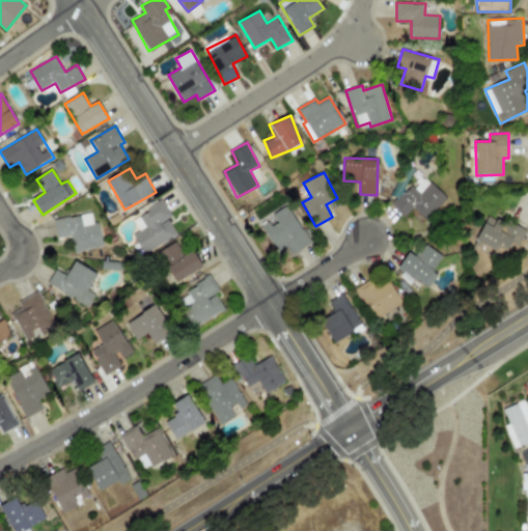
[(425,173),(393,205),(405,217),(415,207),(427,221),(450,198),(425,173)]
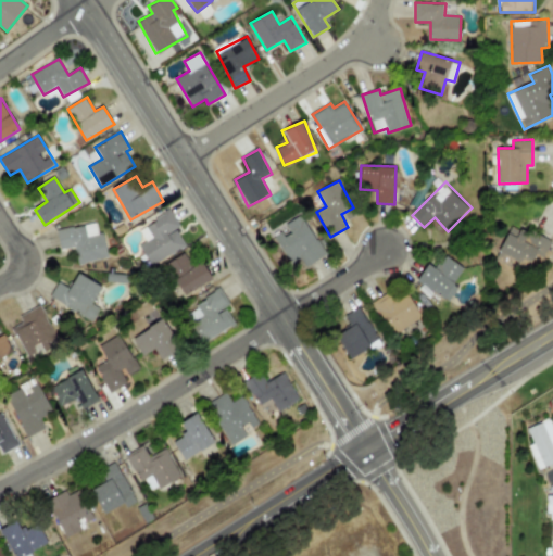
[(140,244),(152,265),(186,245),(176,228),(180,226),(172,211),(139,229),(147,241),(140,244)]
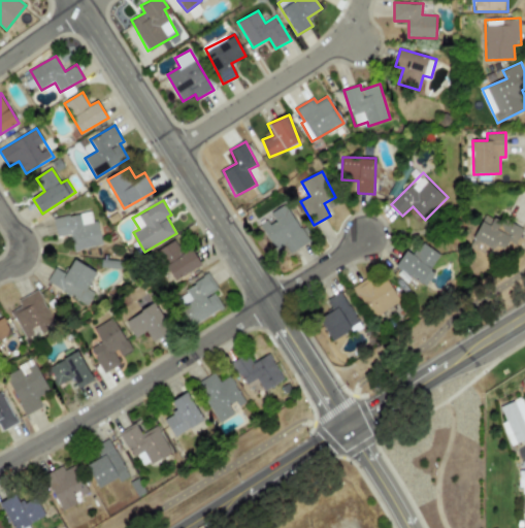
[(276,250),(287,244),(291,253),(309,242),(289,204),(260,221),(276,250)]
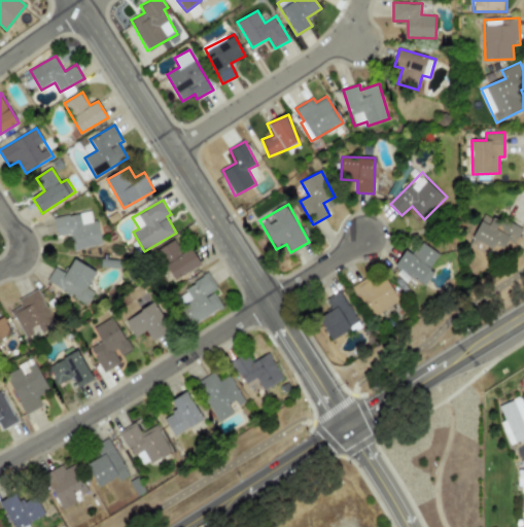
[(103,244),(98,219),(94,220),(92,210),(55,219),(59,237),(71,234),(75,250),(103,244)]
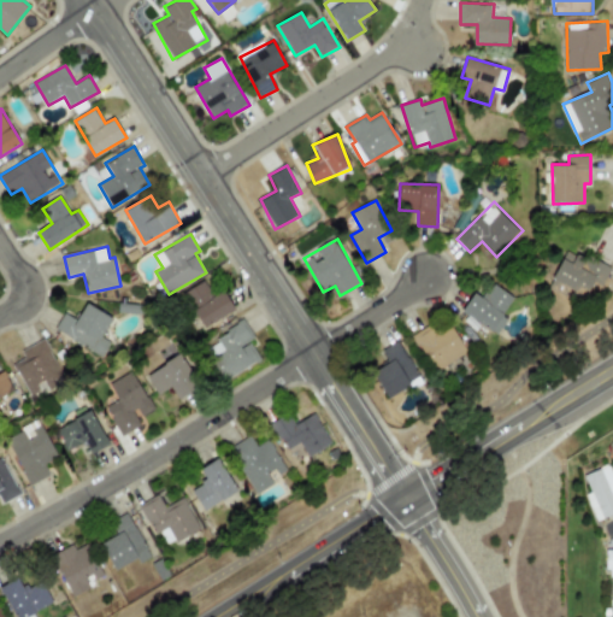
[(553,281),(588,295),(594,282),(603,287),(612,268),(569,247),(553,281)]
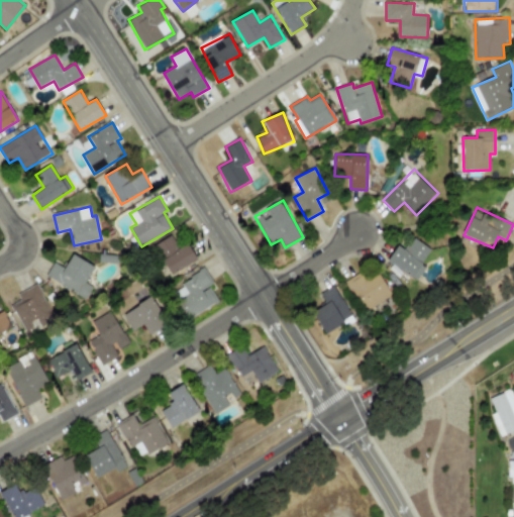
[(155,245),(173,275),(198,259),(187,242),(181,246),(173,234),(155,245)]
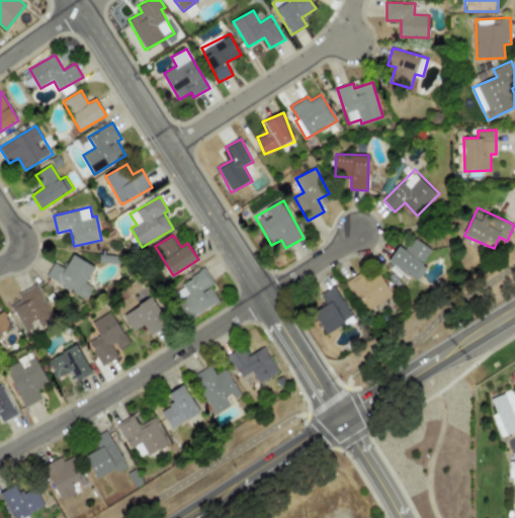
[(432,250),(416,238),(407,251),(400,246),(389,261),(418,281),(427,268),(423,264),(432,250)]
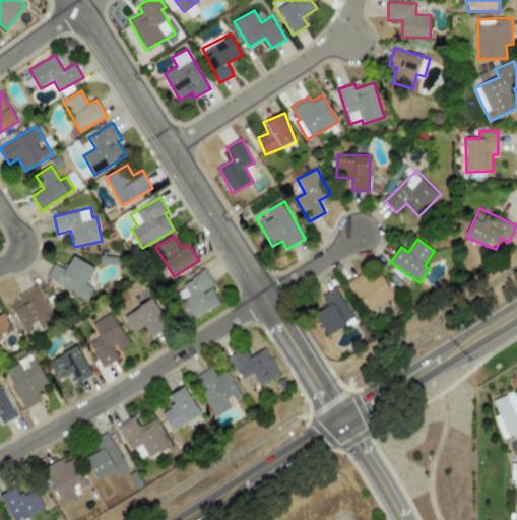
[(98,268),(73,255),(66,269),(55,263),(47,277),(82,297),(98,268)]
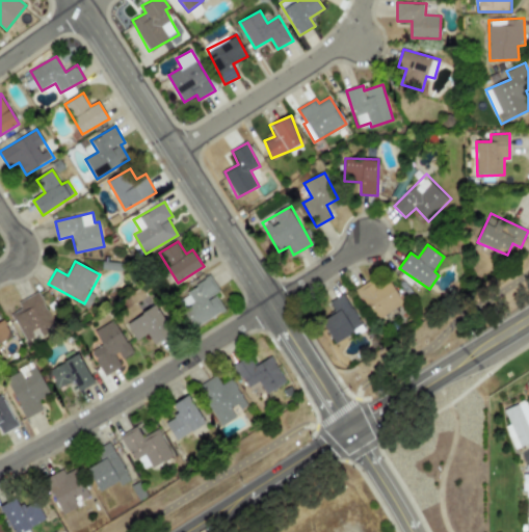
[(377,320),(404,302),(386,273),(359,291),(377,320)]
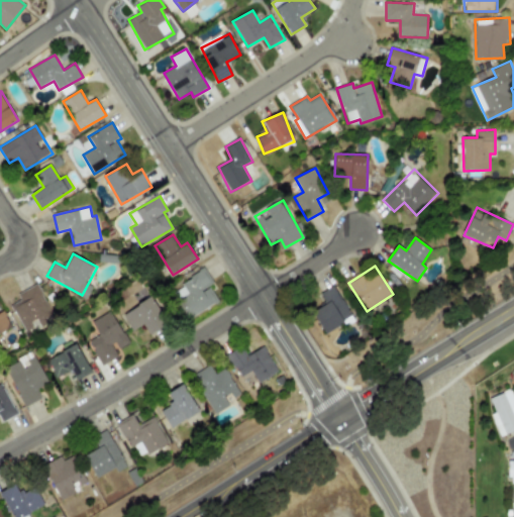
[(174,289),(190,318),(222,299),(206,270),(174,289)]
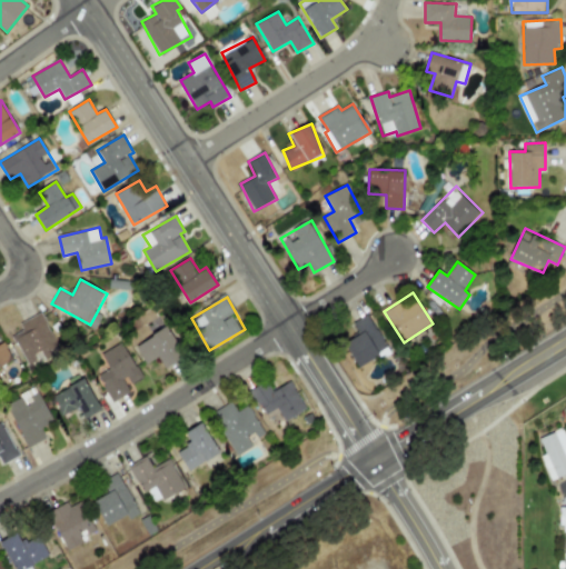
[(20,323),(23,329),(13,336),(29,365),(61,347),(41,312),(20,323)]
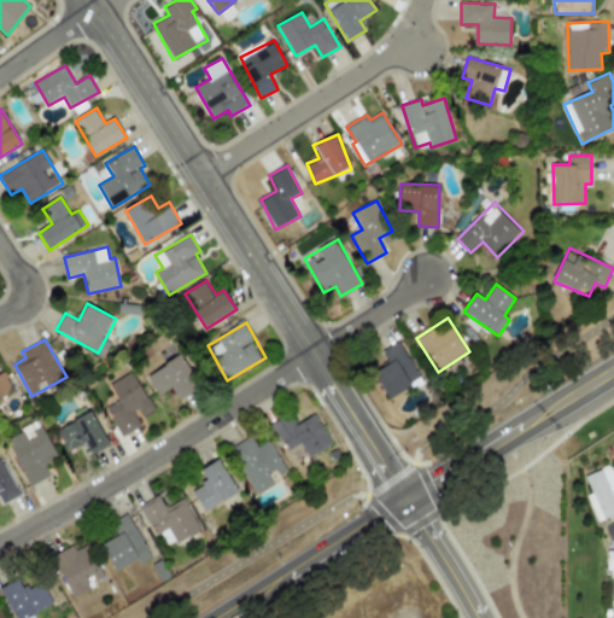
[(387,396),(421,380),(403,340),(384,349),(391,365),(375,371),(387,396)]
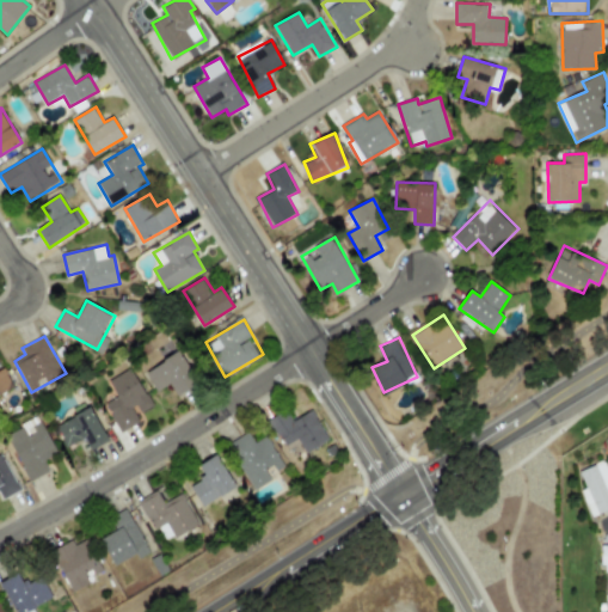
[(171,384),(178,396),(200,383),(180,352),(147,371),(159,391),(171,384)]
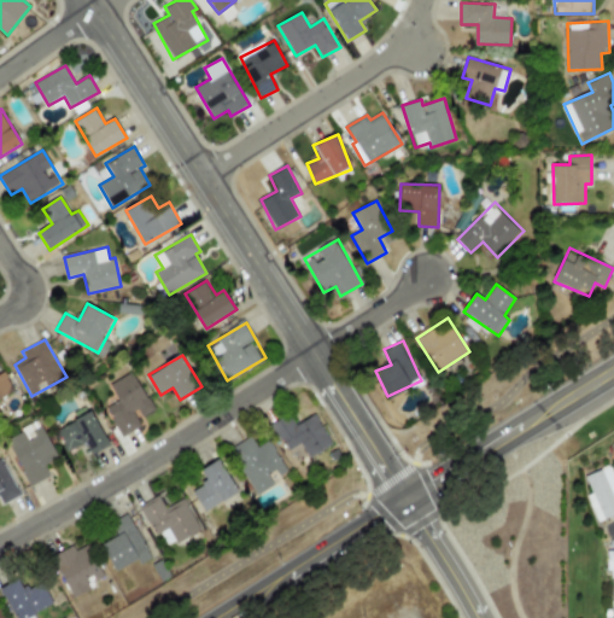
[(0,400),(16,392),(6,371),(0,373),(0,400)]
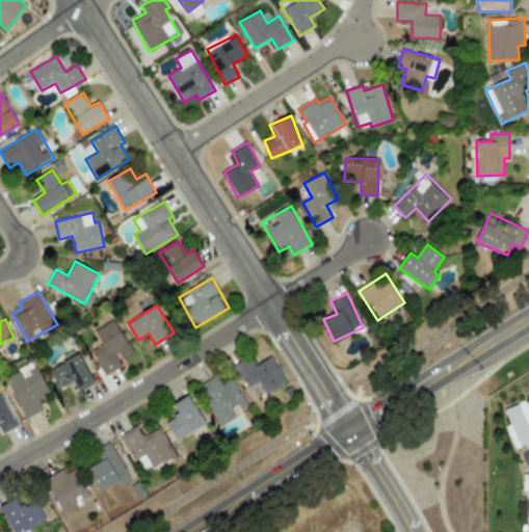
[(95,330),(103,345),(93,350),(105,376),(124,366),(121,361),(133,353),(115,320),(95,330)]
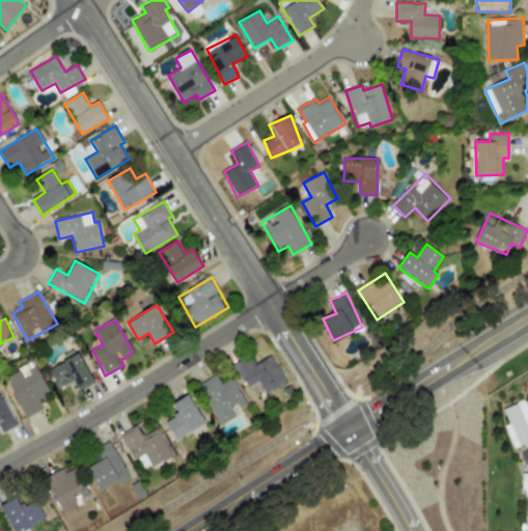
[(58,388),(75,381),(79,390),(94,383),(81,354),(50,367),(58,388)]
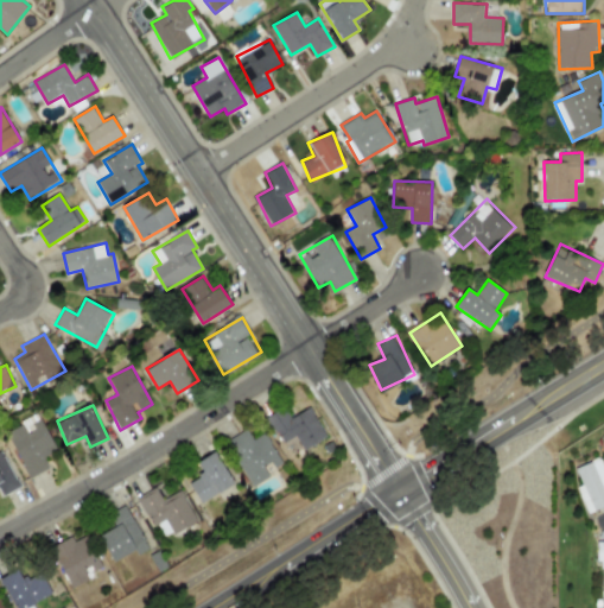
[(297,436),(305,450),(328,437),(311,407),(292,418),(285,406),(268,417),(284,444),(297,436)]
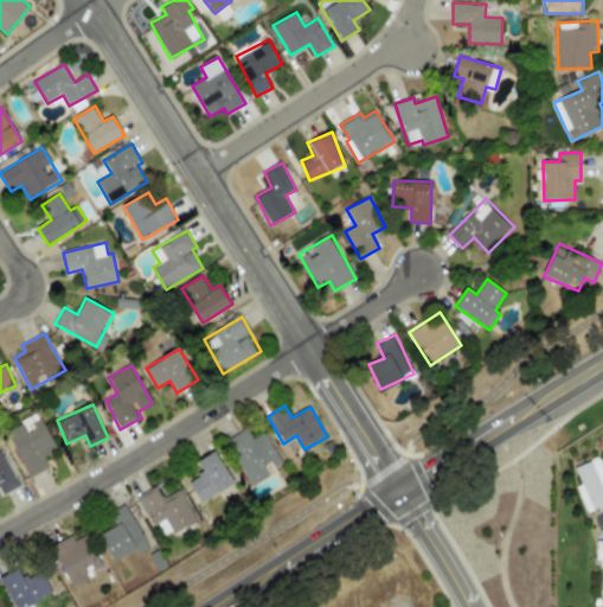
[(50,468),(44,455),(57,449),(42,414),(7,429),(30,478),(50,468)]
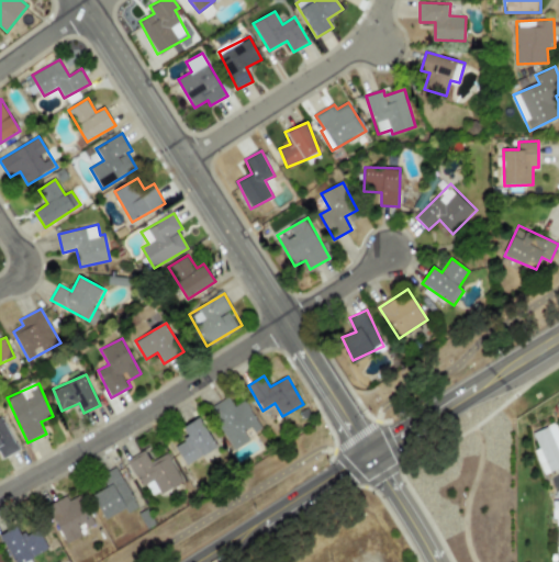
[(235,406),(230,396),(210,408),(235,450),(250,440),(245,431),(252,428),(255,433),(263,428),(246,400),(235,406)]
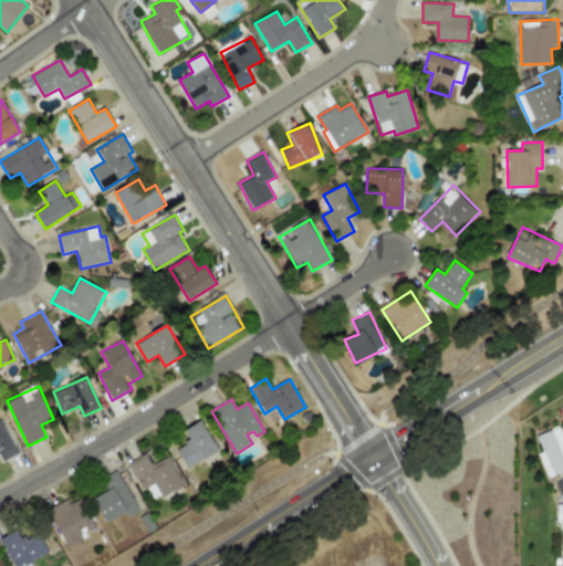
[(0,454),(3,461),(19,454),(0,415),(0,454)]
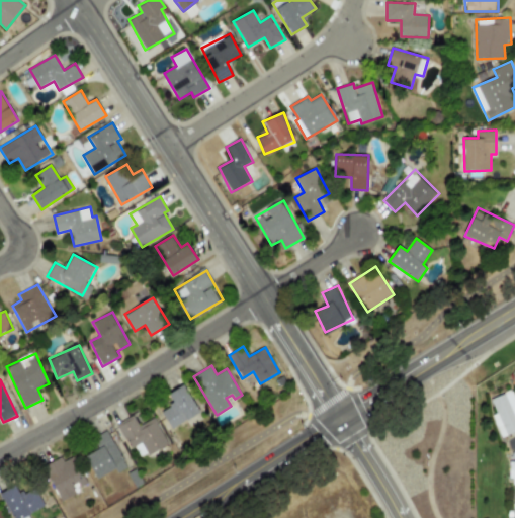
[(174,404),(162,410),(172,429),(201,414),(186,384),(169,394),(174,404)]
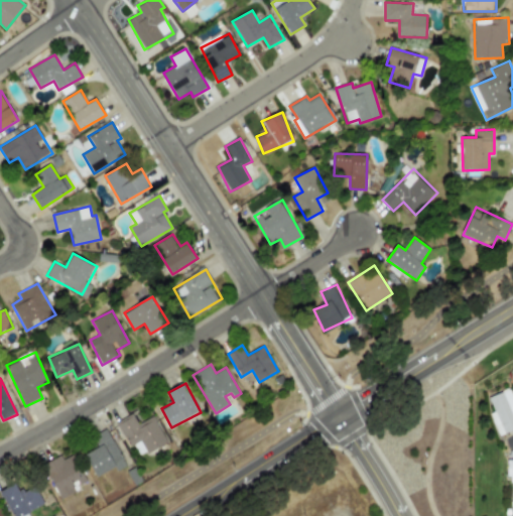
[(512,388),(490,397),(496,412),(492,413),(500,434),(512,429),(512,388)]
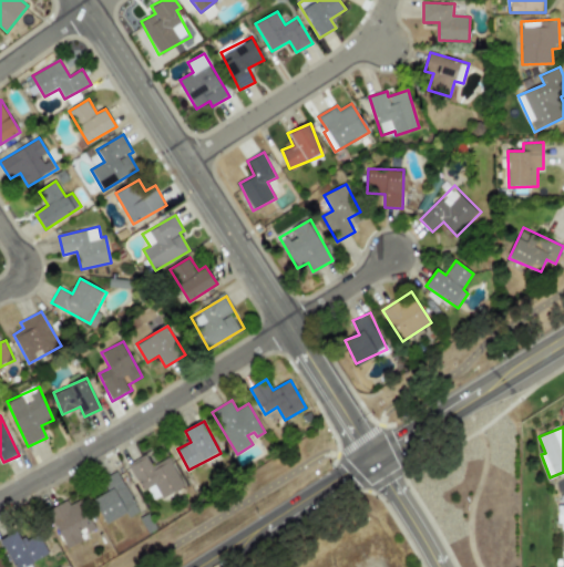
[(130,463),(144,493),(150,490),(159,506),(190,492),(172,456),(153,465),(147,455),(130,463)]
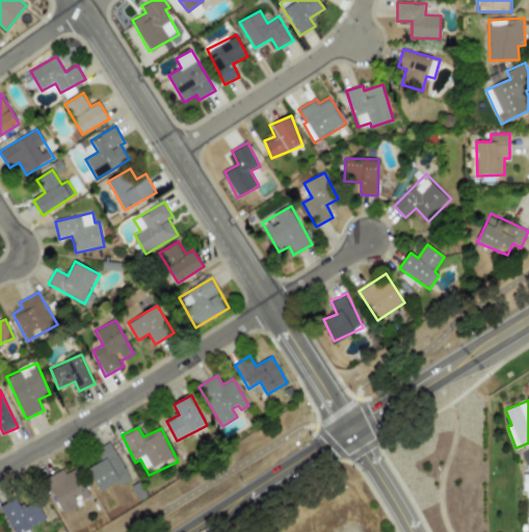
[(130,481),(113,442),(97,449),(103,461),(89,468),(99,490),(120,481),(122,484),(130,481)]
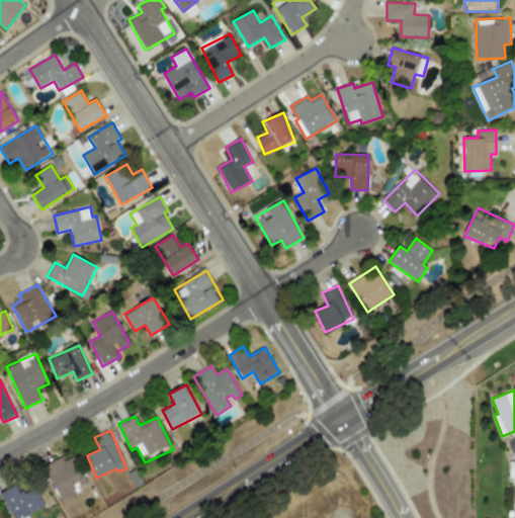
[(89,487),(75,456),(65,460),(63,457),(46,465),(61,499),(89,487)]
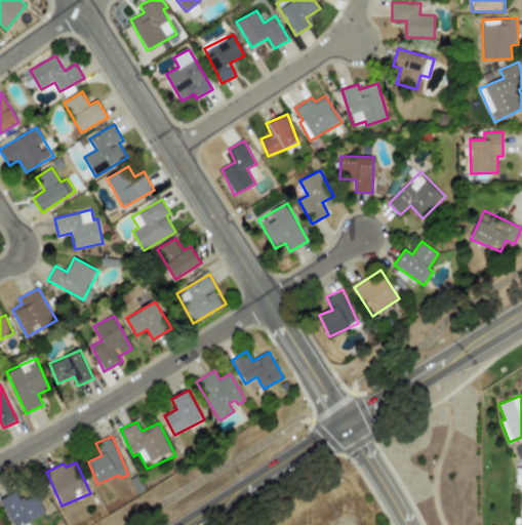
[(30,524),(28,522),(46,512),(35,493),(23,500),(16,490),(1,500),(14,524),(30,524)]
